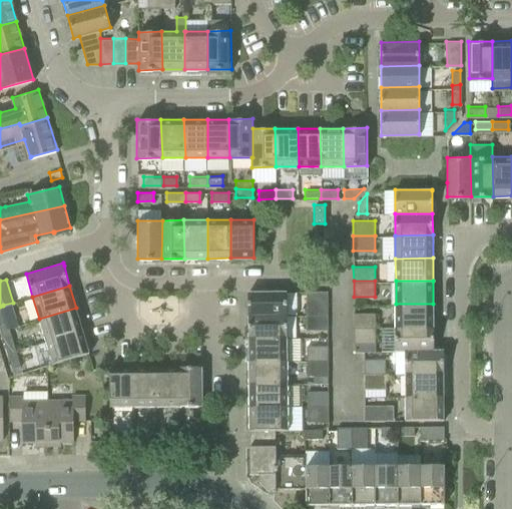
[(247,291),(247,314),(287,314),(287,291),(247,291)]
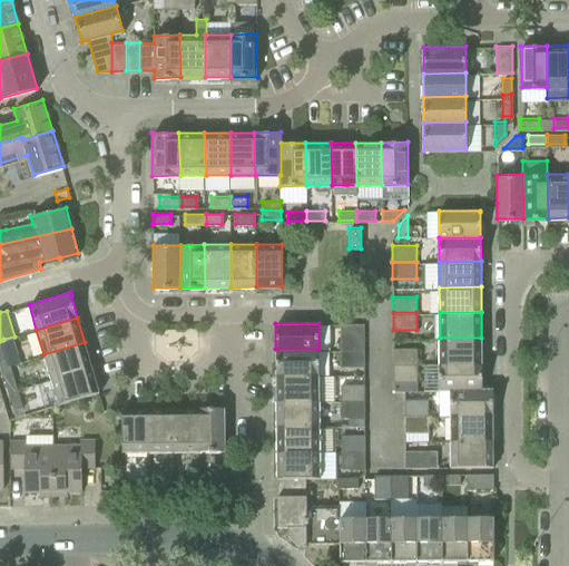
[(341,349),(345,349),(364,349),(364,323),(345,323),(340,323),(341,349)]
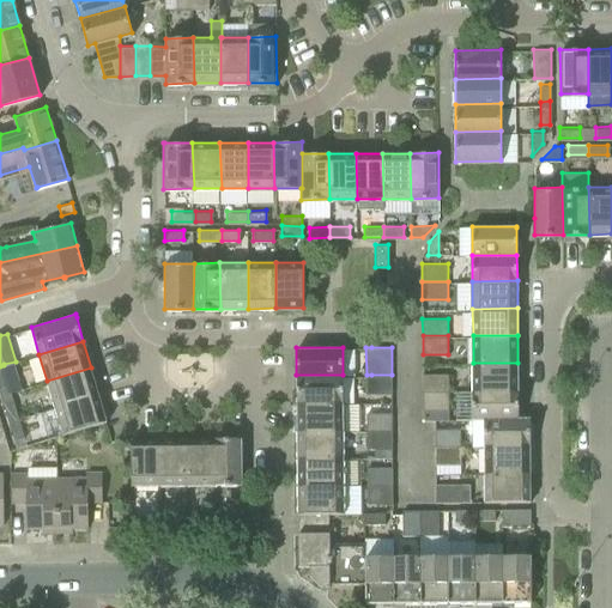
[(473,390),(517,389),(517,363),(473,363),(473,390)]
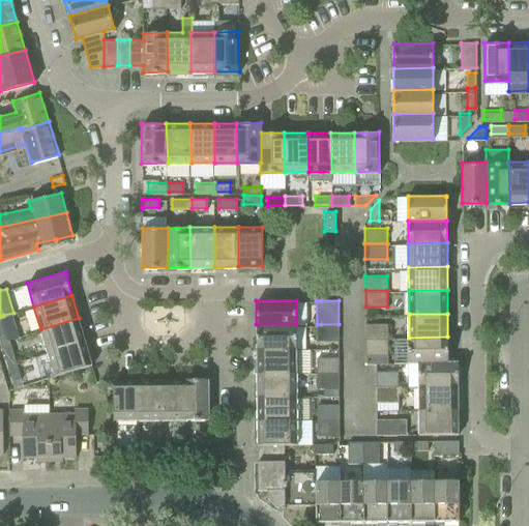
[(3,316),(0,317),(0,342),(9,340),(3,316)]
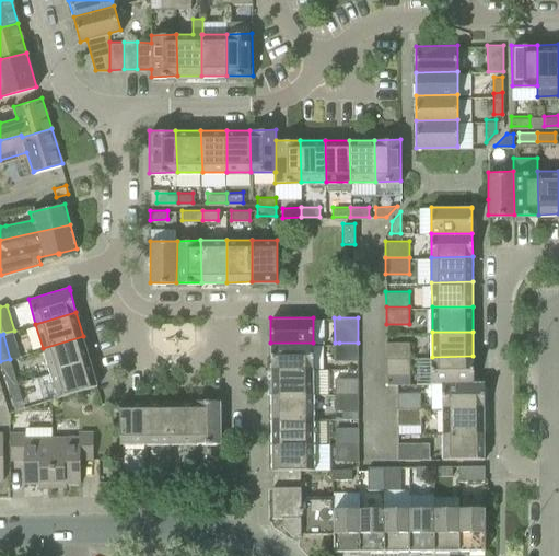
[(50,372),(90,359),(83,336),(43,348),(50,372)]
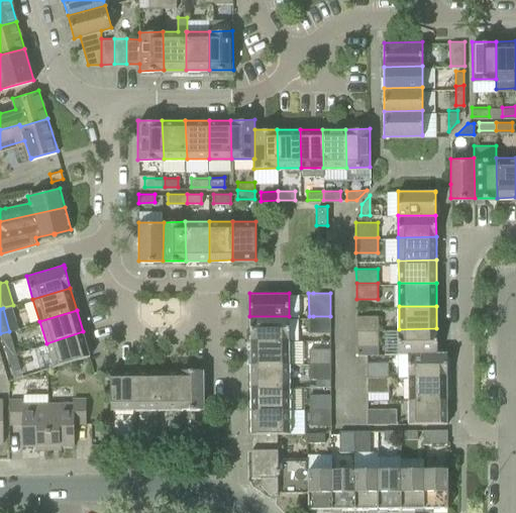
[(356,330),(378,329),(378,314),(356,314),(356,330)]
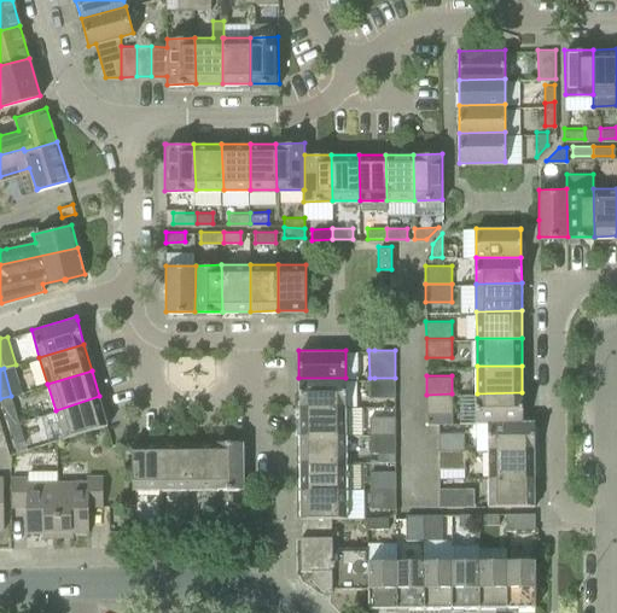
[(300,406),(345,406),(345,378),(298,378),(300,406)]
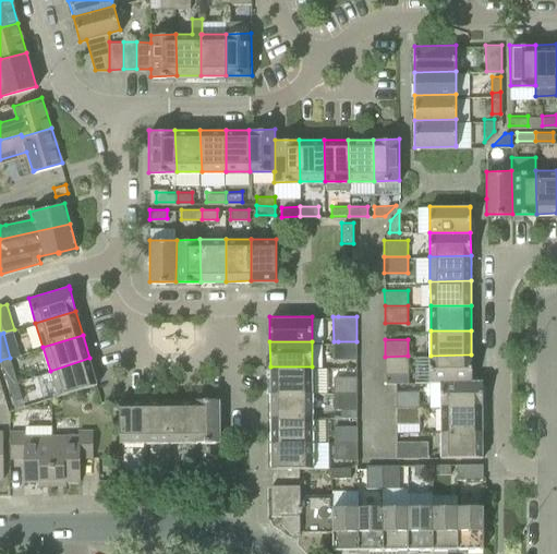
[(356,358),(356,341),(338,341),(334,341),(334,358),(356,358)]
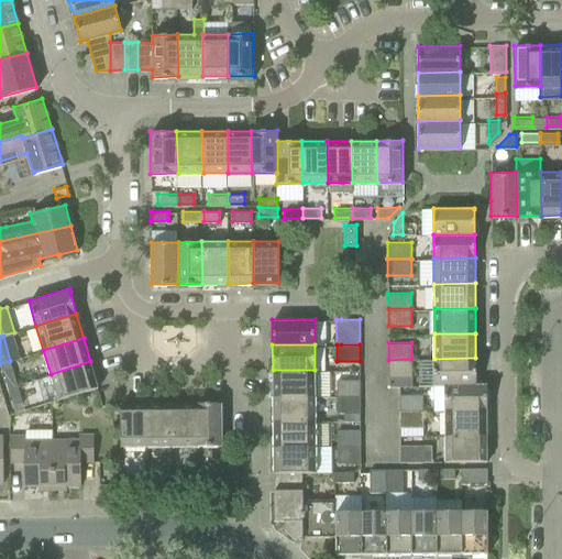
[(475,383),(475,358),(434,359),(434,385),(444,385),(444,384),(475,383)]
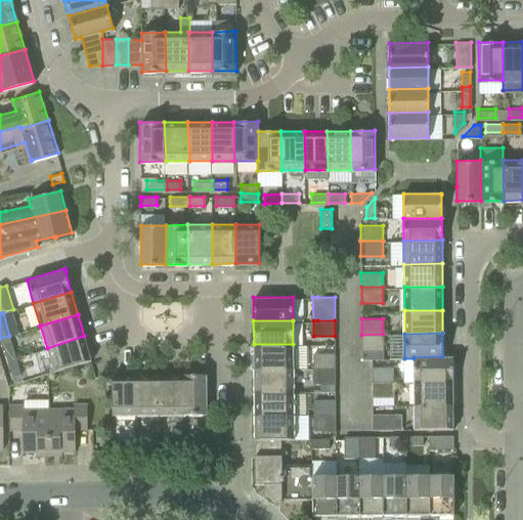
[(383,358),(383,334),(361,335),(361,358),(383,358)]
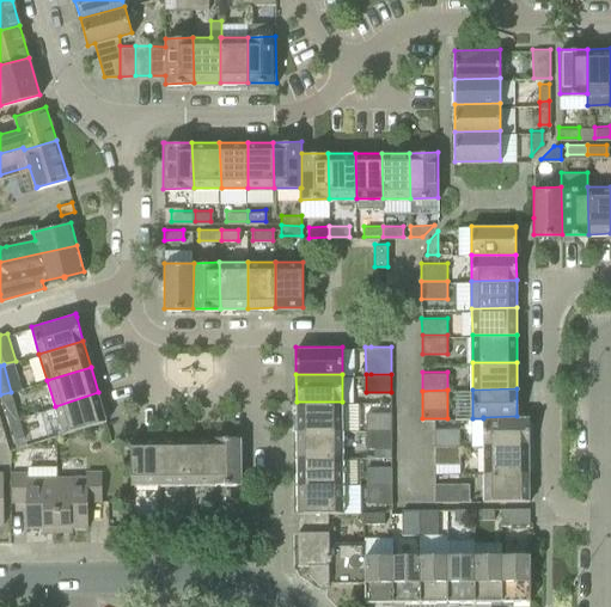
[(18,417),(12,397),(11,392),(0,394),(1,399),(8,421),(18,417)]
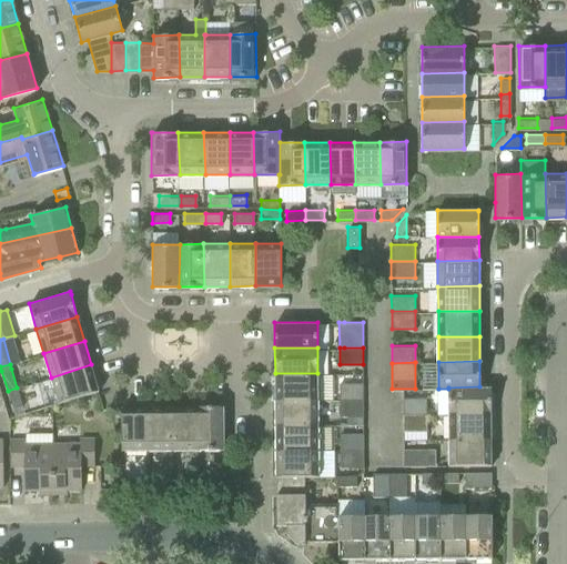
[(58,402),(99,390),(91,364),(51,378),(58,402)]
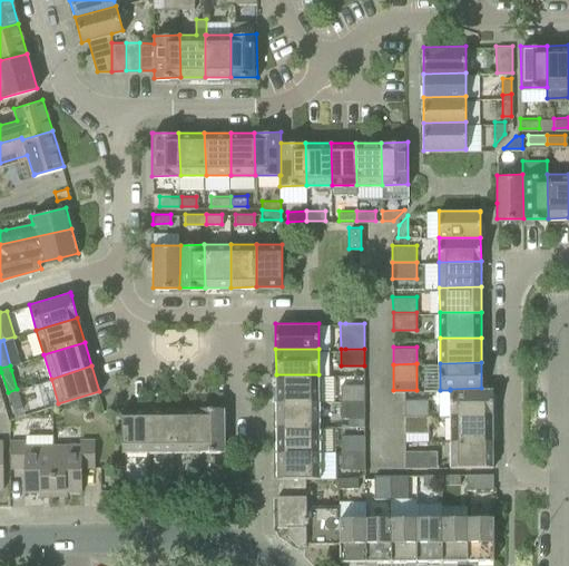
[(276,400),(319,400),(319,374),(276,374),(276,400)]
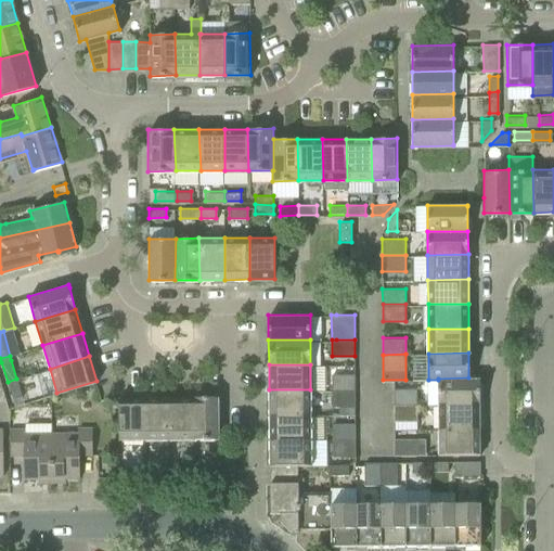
[(331,373),(332,389),(355,389),(355,373),(331,373)]
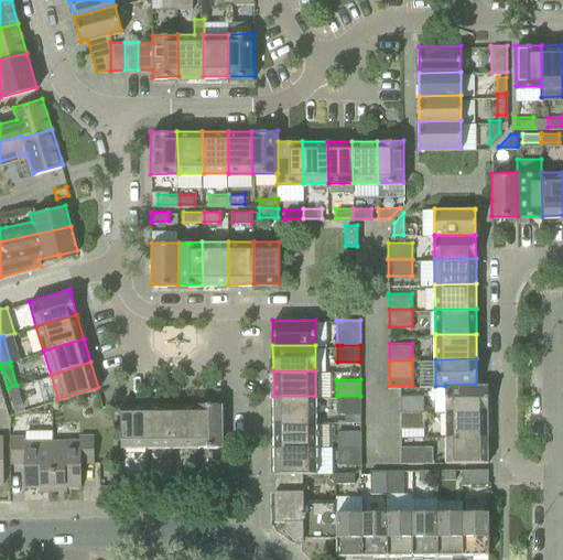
[(487,410),(487,384),(476,384),(445,385),(445,386),(445,410),(487,410)]
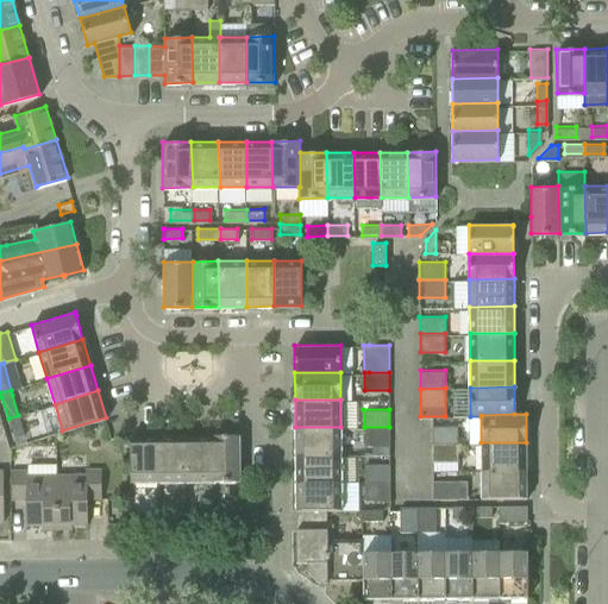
[(23,433),(18,415),(8,419),(13,435),(23,433)]
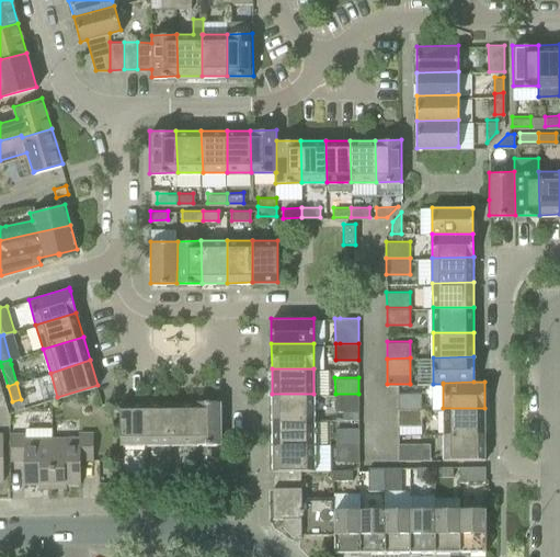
[(422,391),(420,391),(398,391),(398,408),(422,408),(422,391)]
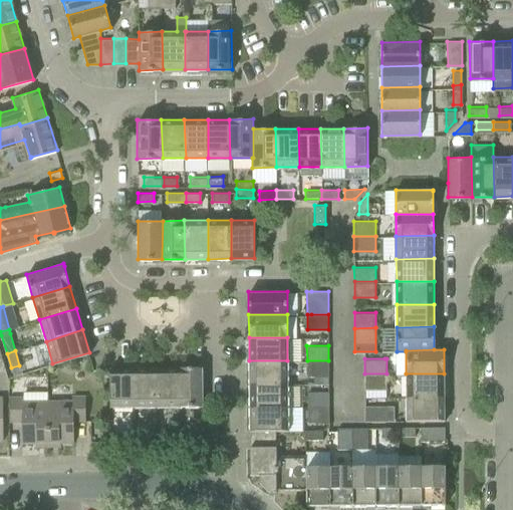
[(249,383),(288,383),(287,360),(249,360),(249,383)]
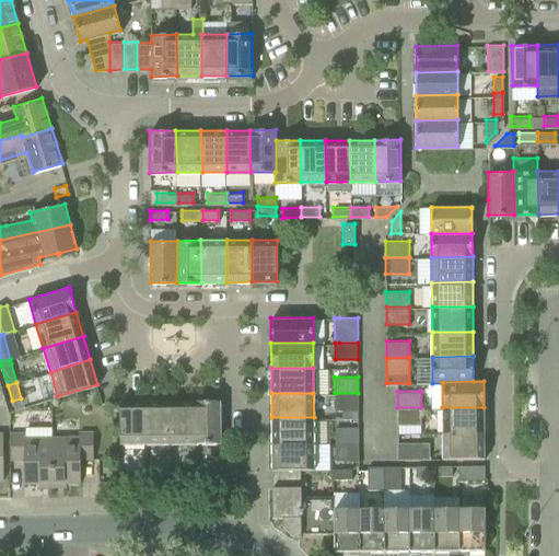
[(358,393),(335,393),(335,409),(358,409),(358,393)]
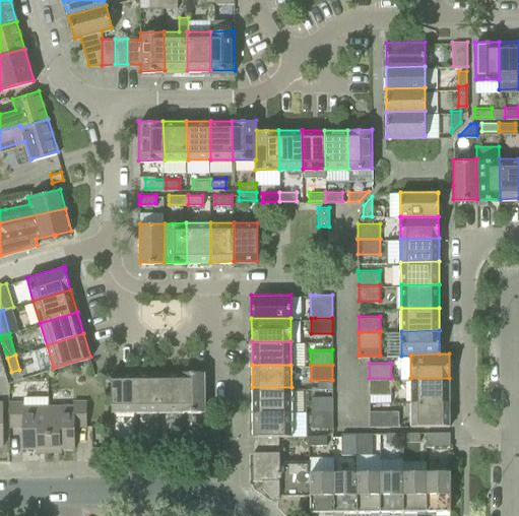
[(135,372),(111,372),(111,411),(135,411),(135,372)]
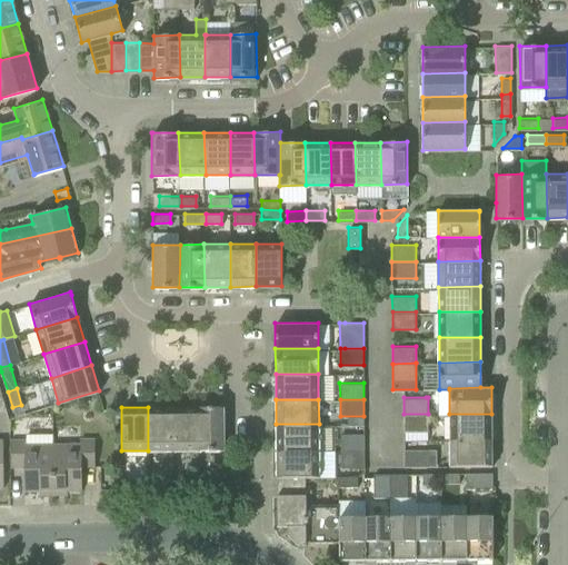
[(173,407),(148,407),(148,450),(173,450),(173,407)]
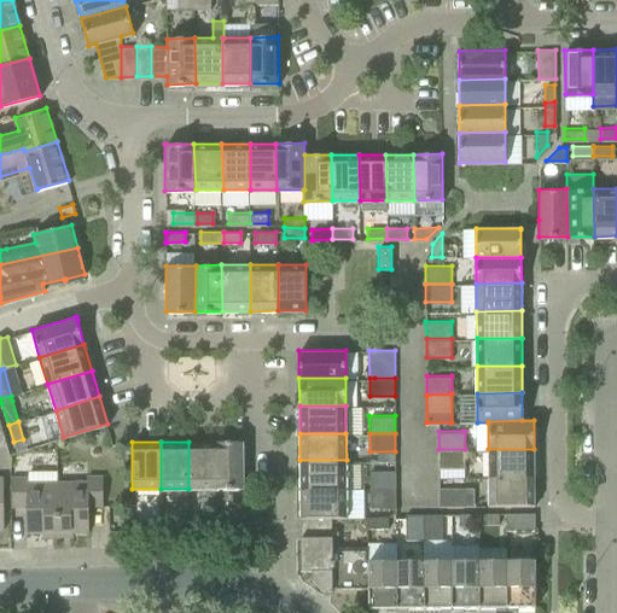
[(216,442),(188,442),(188,489),(216,488),(216,442)]
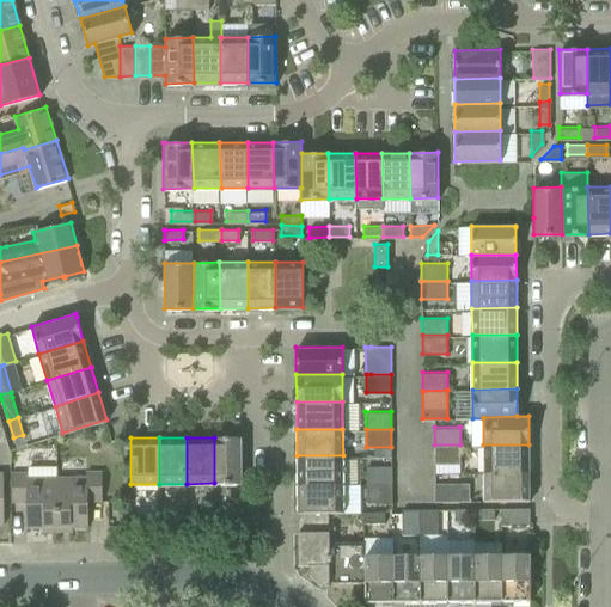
[(242,483),(242,478),(242,437),(214,437),(214,483),(242,483)]
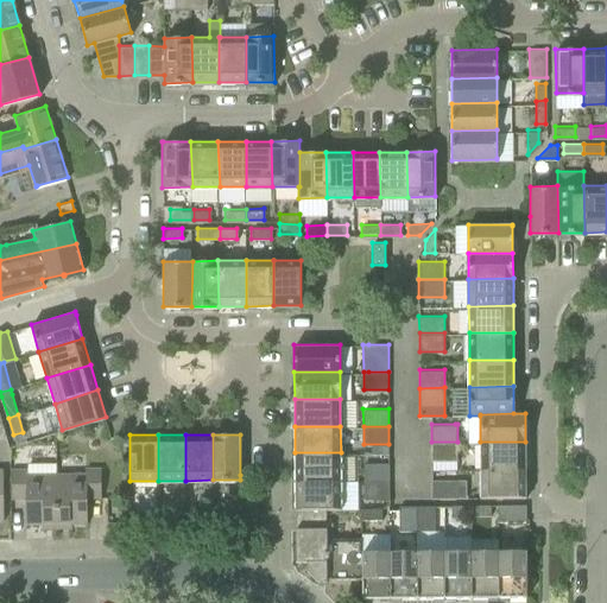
[(431,459),(455,461),(457,461),(457,442),(431,442),(431,459)]
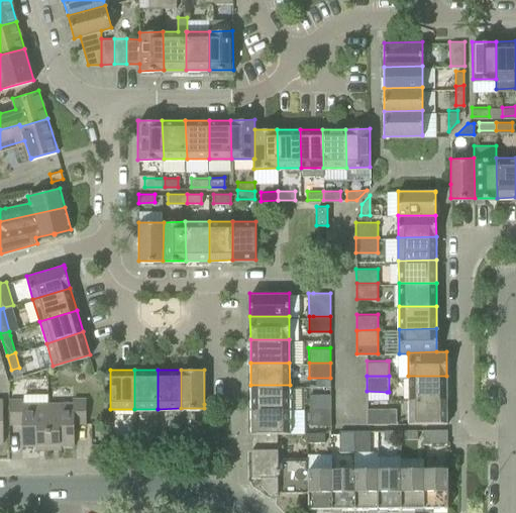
[(408,399),(447,399),(446,376),(408,376),(408,399)]
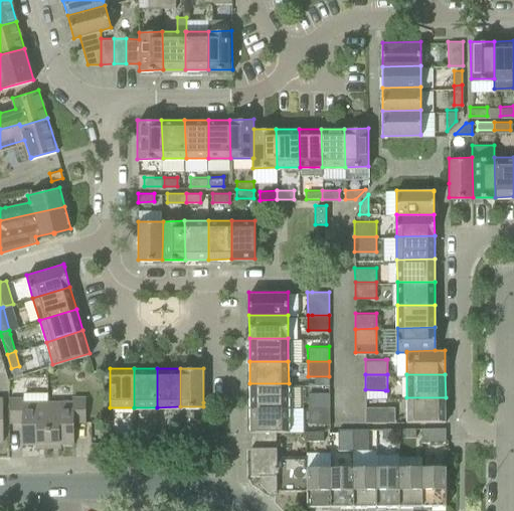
[(249,408),(289,408),(289,383),(249,383),(249,408)]
